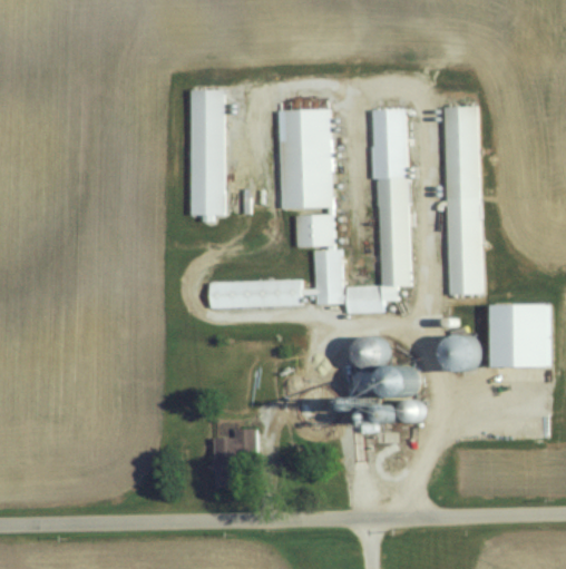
[(478,105),(446,105),(448,294),(480,293),(478,105)]
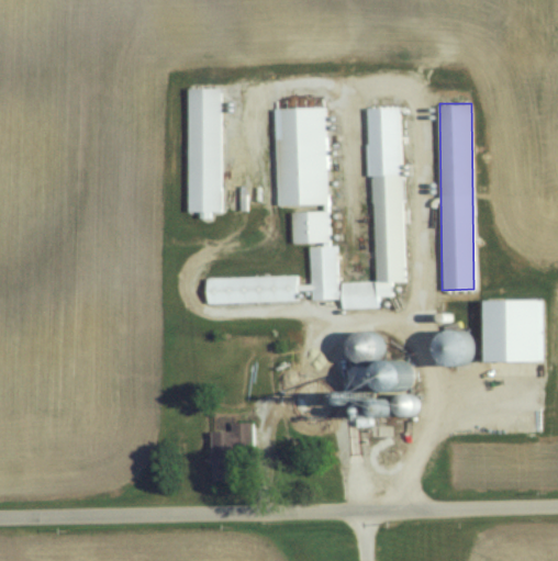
[(376,281),(337,283),(335,245),(330,245),(327,210),(291,212),(293,245),(309,244),(311,284),(296,285),(296,275),(205,279),(208,304),(298,300),(297,292),(310,291),(310,301),(341,299),(342,309),(378,307),(377,296),(391,295),(391,282),(406,281),(398,105),(367,107),(376,281)]
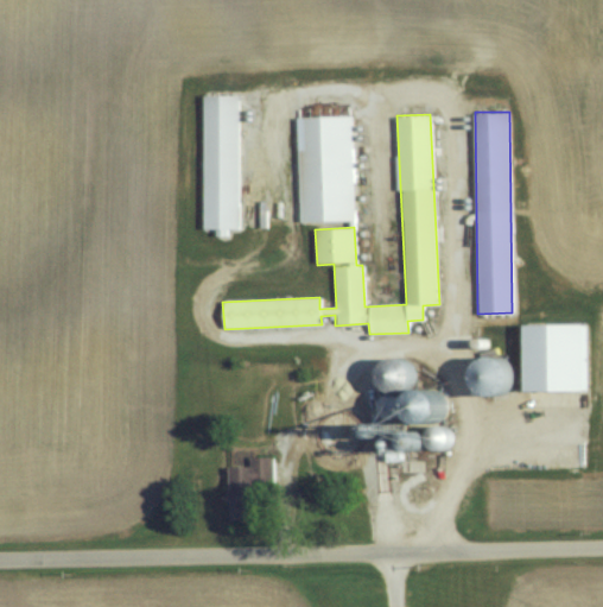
[(299,222),(354,221),(351,114),(297,115),(299,222)]
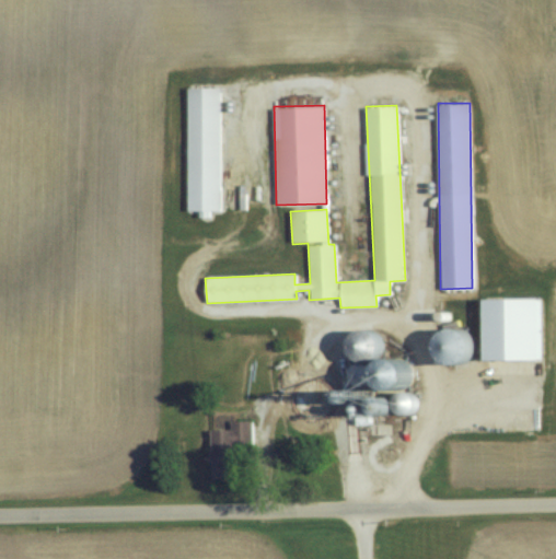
[(486,298),(486,359),(542,359),(542,298),(486,298)]
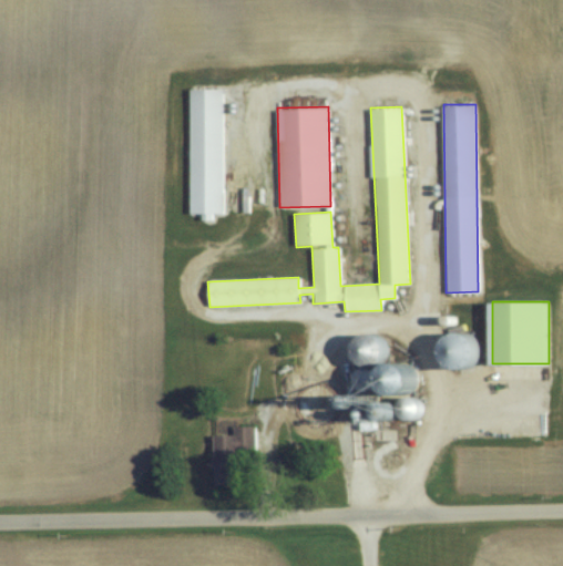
[(453,339),(456,362),(477,360),(474,337),(453,339)]
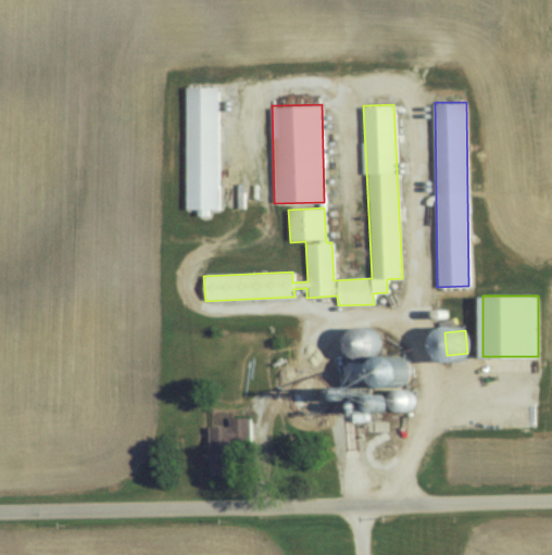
[(250,418),(229,418),(229,427),(210,427),(210,475),(237,474),(237,446),(251,446),(250,418)]
